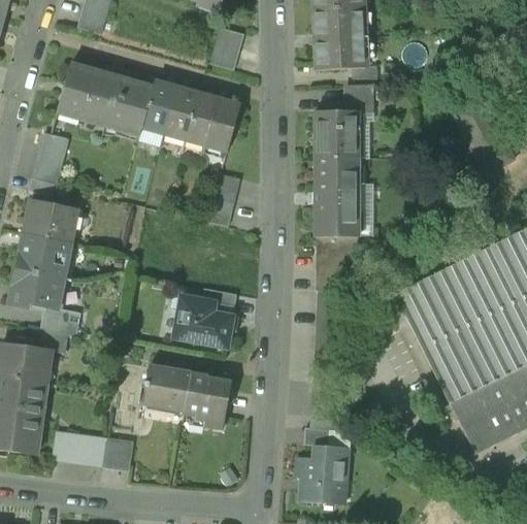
[(84,0),(75,26),(98,33),(109,0),(84,0)]
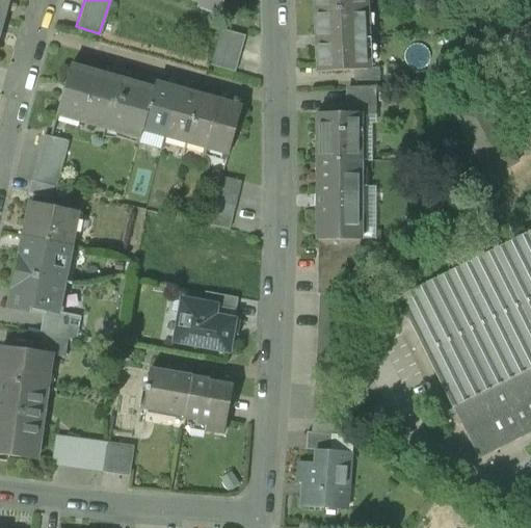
[(215,11),(216,12),(220,0),(200,0),(217,6),(215,11)]
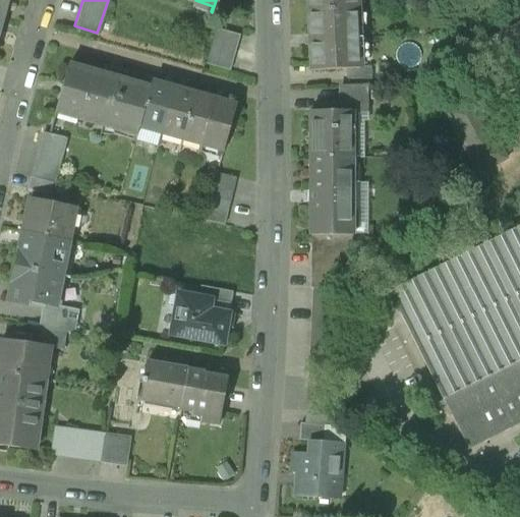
[(305,0),(307,32),(305,32),(306,44),(307,44),(308,68),(347,67),(358,66),(355,0),(305,0)]
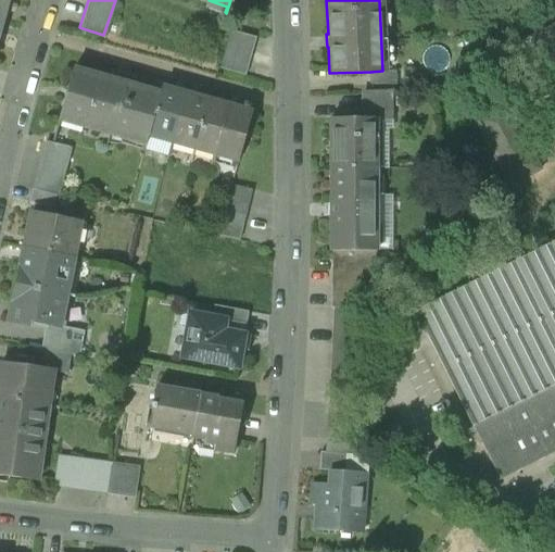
[(221,66),(244,73),(255,36),(231,28),(221,66)]
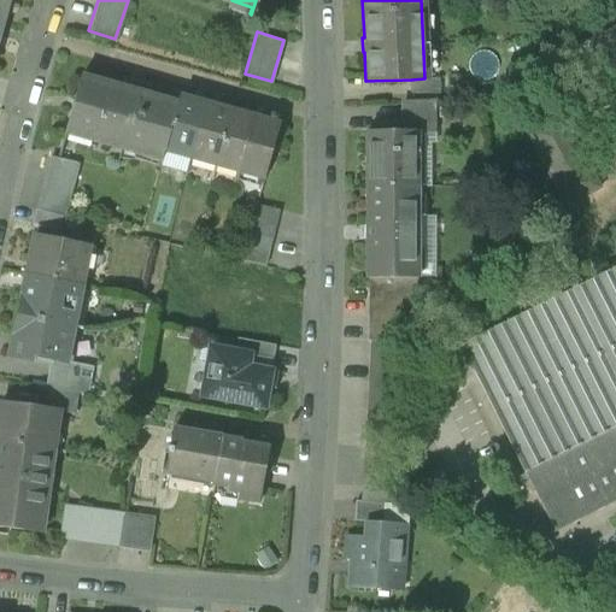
[(162,157),(165,148),(177,101),(81,75),(65,130),(162,157)]
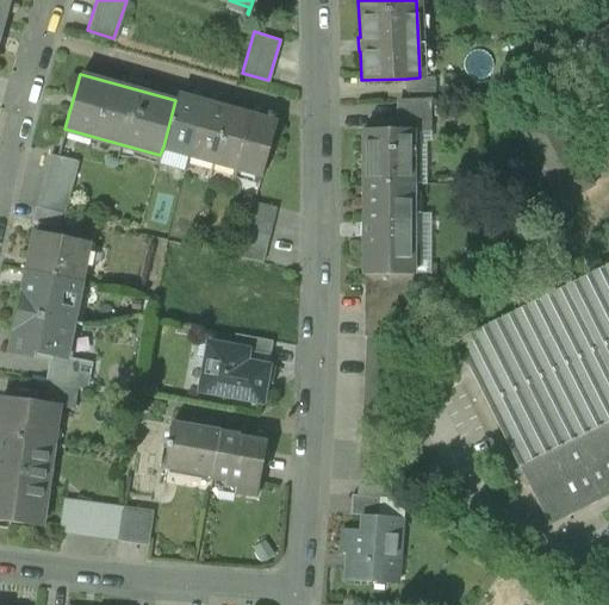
[(406,79),(406,91),(441,89),(441,78),(420,78),(406,79)]
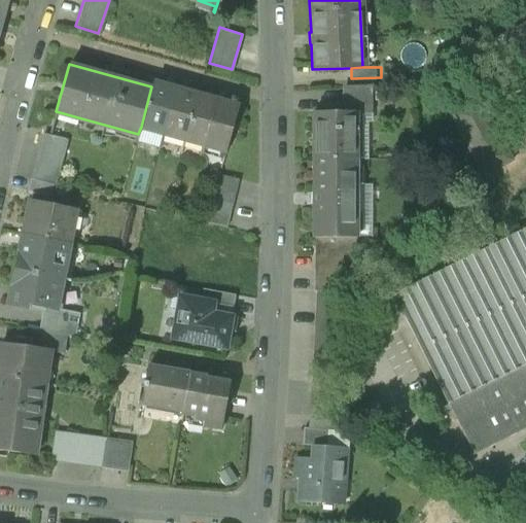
[(141,127),(163,133),(176,86),(153,80),(151,86),(141,127)]
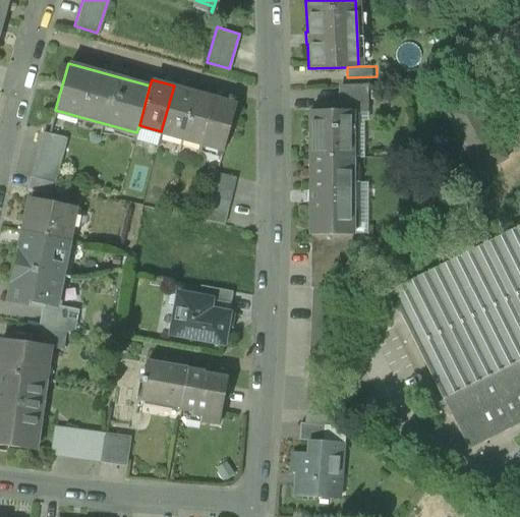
[(352,110),(377,110),(377,82),(339,83),(339,110),(352,110)]
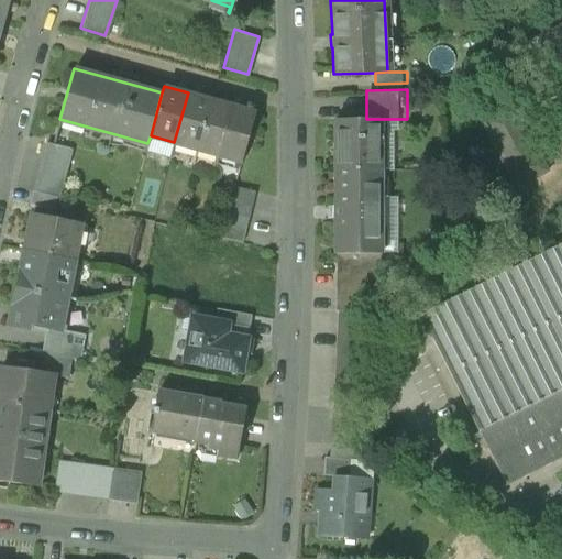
[(174,142),(197,149),(211,99),(188,92),(174,142)]
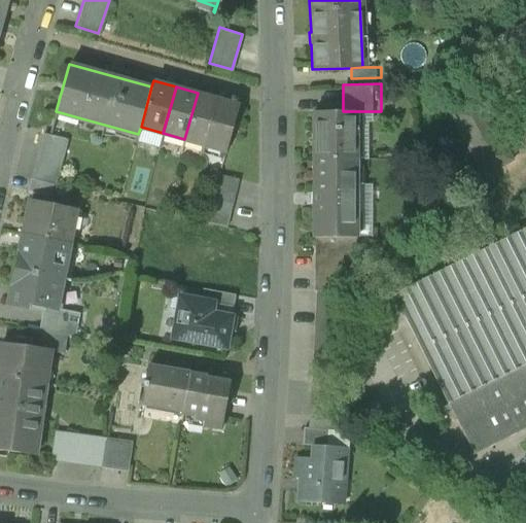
[(238,104),(198,93),(184,139),(225,150),(238,104)]
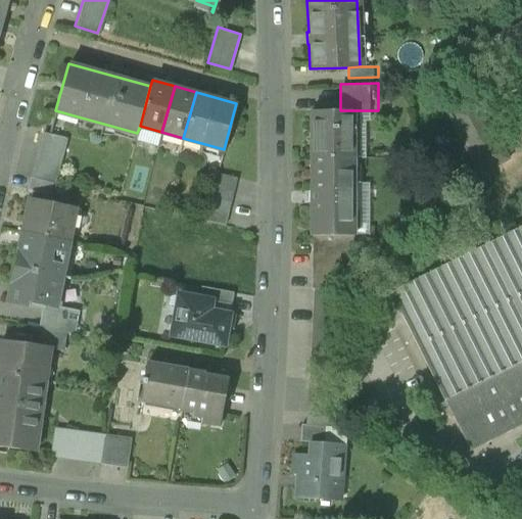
[(311,110),(311,156),(353,156),(353,110),(340,110),(311,110)]
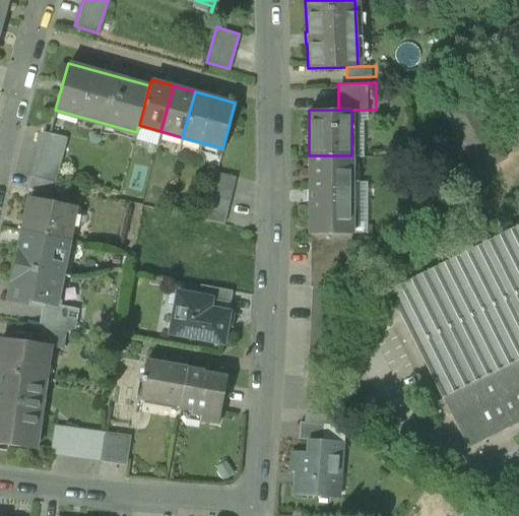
[(42,130),(31,175),(53,181),(64,136),(42,130)]
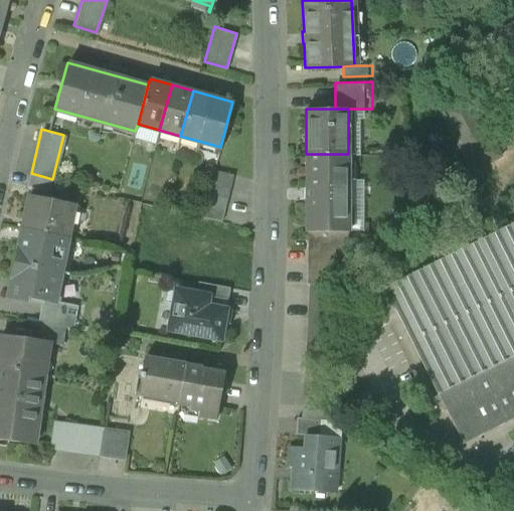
[(306,230),(307,229),(348,229),(348,154),(306,154),(306,186),(306,197),(306,230)]
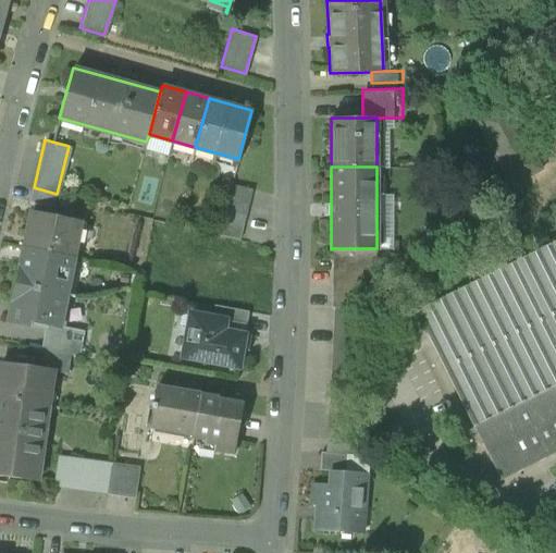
[(225,183),(220,207),(246,213),(252,189),(225,183)]
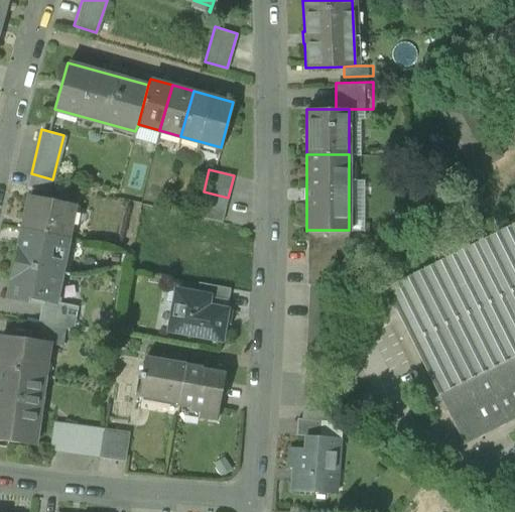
[(49,192),(52,179),(31,173),(28,185),(49,192)]
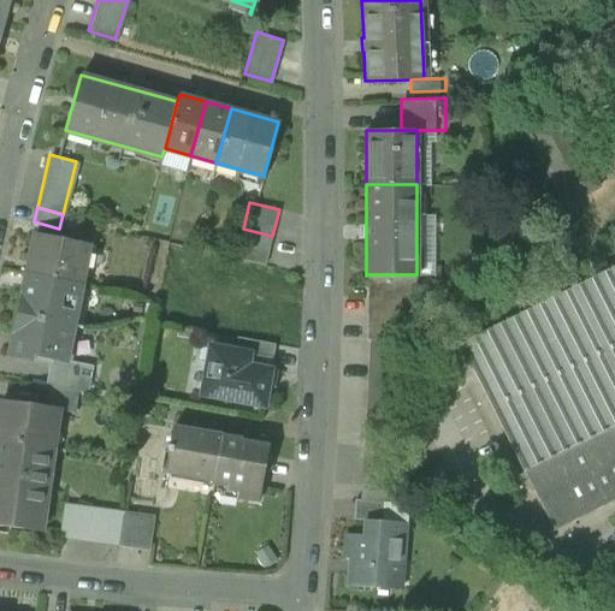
[(243,229),(240,243),(268,250),(272,236),(243,229)]
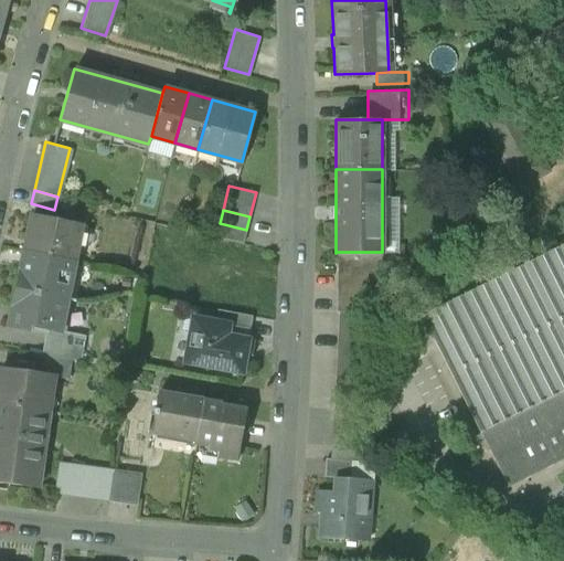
[(32,213),(24,249),(74,258),(82,223),(32,213)]
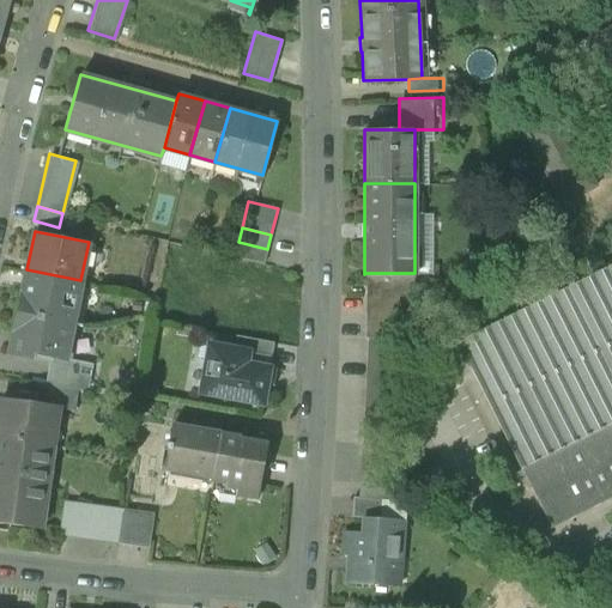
[(265,262),(267,249),(238,242),(235,255),(265,262)]
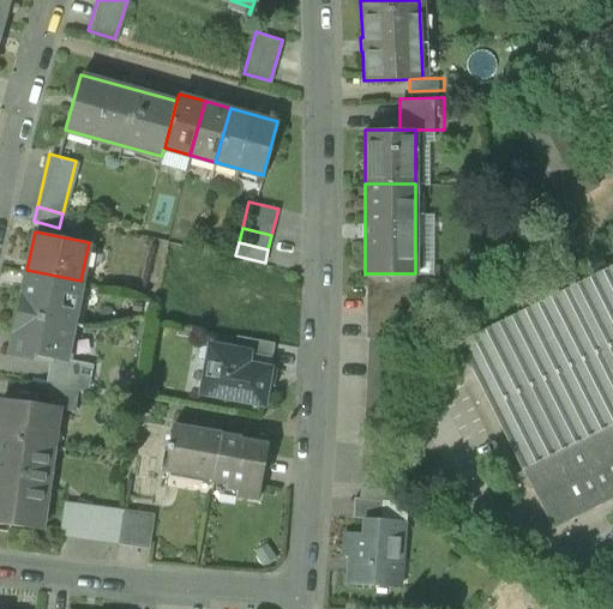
[(612,263),(461,339),(460,338),(457,341),(522,469),(524,468),(524,466),(612,422),(612,263)]
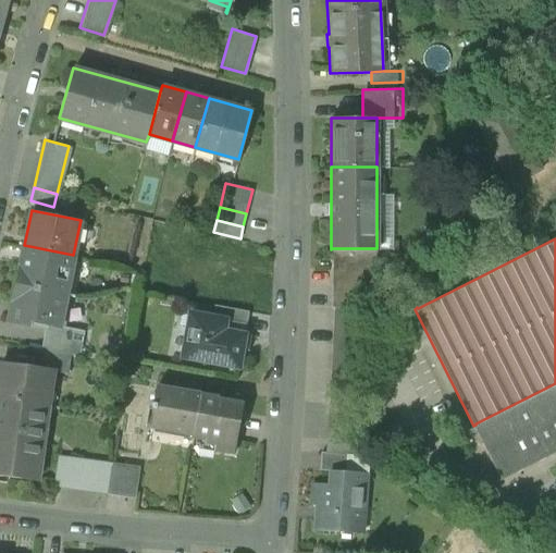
[(65,293),(73,255),(24,245),(16,283),(65,293)]
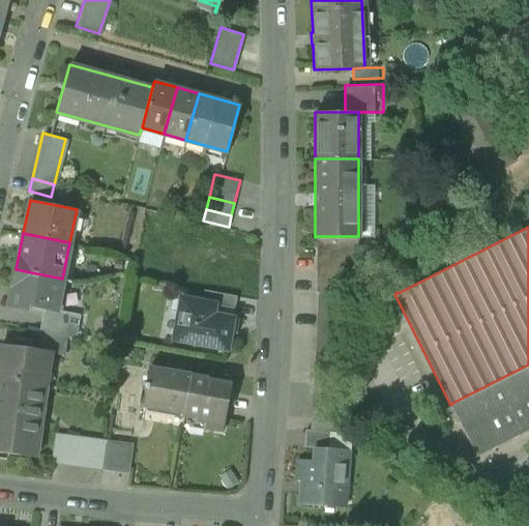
[(358,255),(358,236),(316,236),(316,255),(345,255),(358,255)]
